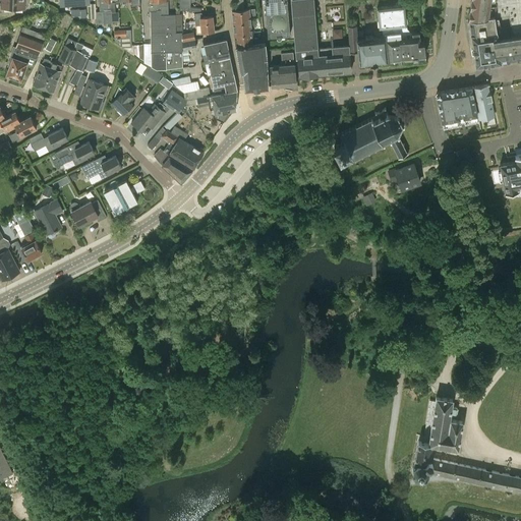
[(149,0),(149,2),(149,11),(153,11),(153,15),(151,15),(151,38),(152,38),(152,47),(152,66),(157,69),(166,69),(182,67),(182,56),(182,50),(182,42),(182,34),(182,25),(175,25),(175,15),(166,15),(161,15),(161,9),(159,10),(159,7),(160,7),(160,5),(167,5),(167,0),(149,0)]
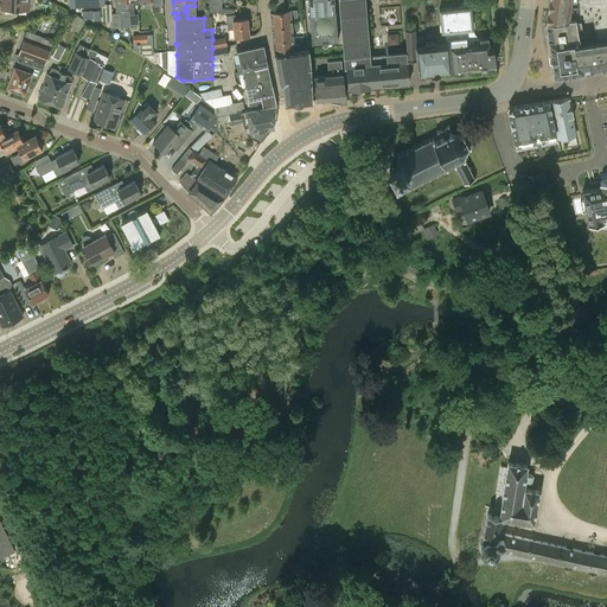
[(210,0),(209,11),(222,12),(222,13),(225,13),(234,14),(234,10),(222,8),(222,0),(210,0)]
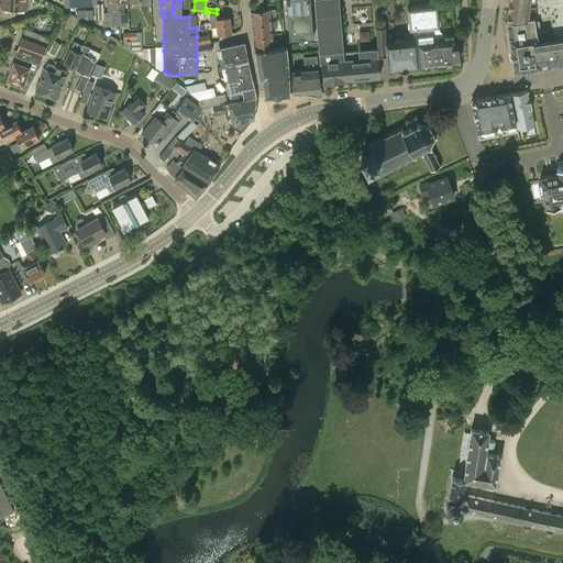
[(262,0),(253,0),(254,10),(263,10),(262,0)]
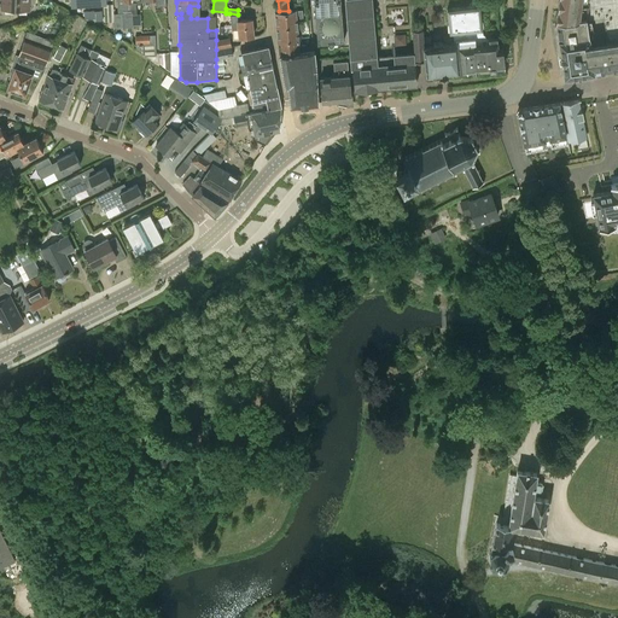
[(313,0),(319,45),(344,42),(340,0),(313,0)]
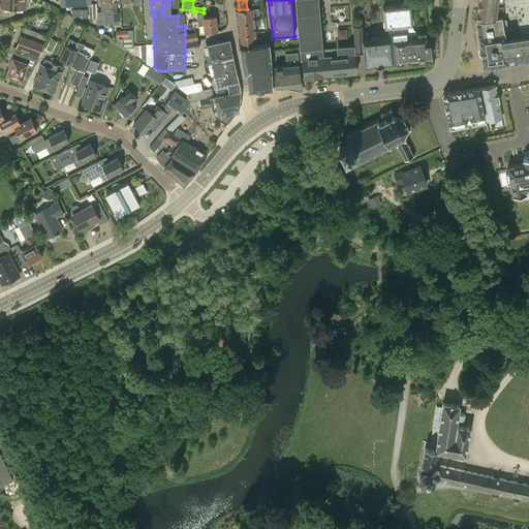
[(322,49),(318,0),(297,0),(301,51),(303,78),(313,76),(323,75),(323,74),(339,73),(356,71),(354,53),(354,45),(322,49)]
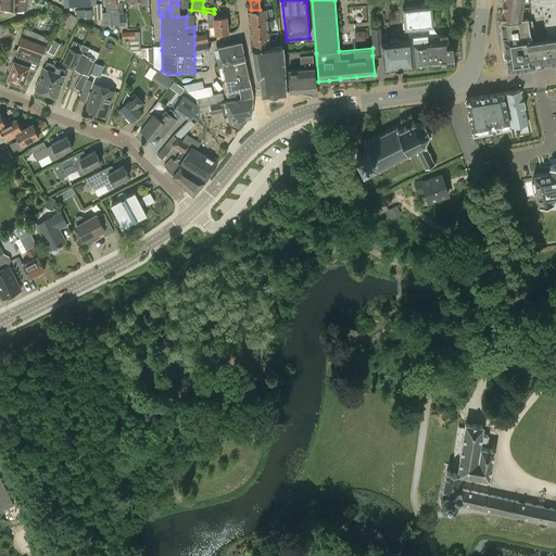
[(555,0),(501,0),(501,9),(498,22),(500,22),(506,71),(555,62),(555,0)]
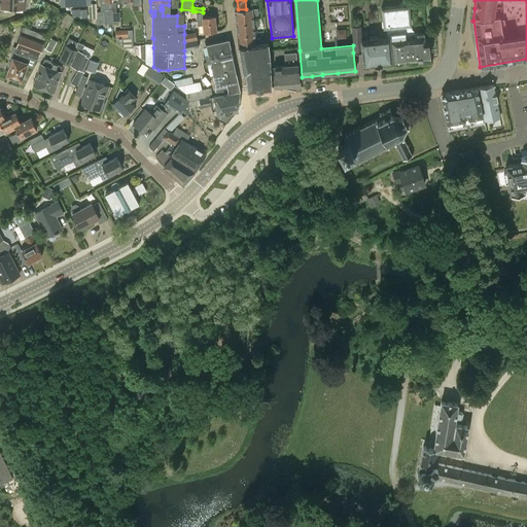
[(360,25),(353,26),(351,26),(353,45),(353,53),(361,51),(363,64),(376,63),(389,62),(429,58),(427,40),(424,40),(423,33),(417,34),(416,34),(411,29),(411,24),(412,24),(412,18),(410,18),(409,5),(405,6),(405,5),(398,5),(398,6),(391,7),(391,6),(385,7),(385,8),(381,8),(382,21),(381,21),(382,28),(383,28),(383,29),(386,29),(387,37),(377,38),(377,35),(370,36),(370,39),(361,39),(360,25)]
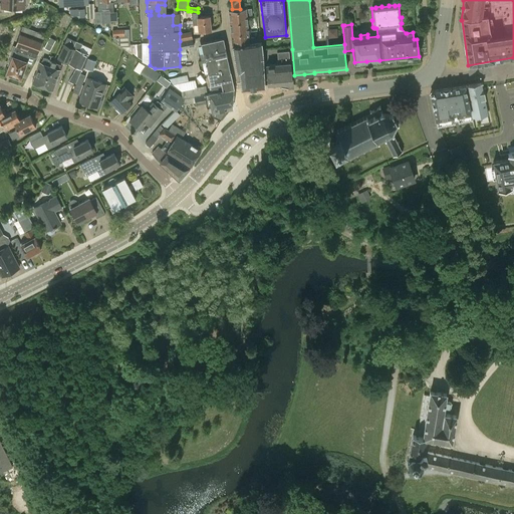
[(251,9),(246,9),(228,11),(230,23),(252,20),(251,20),(251,15),(251,14),(251,9)]
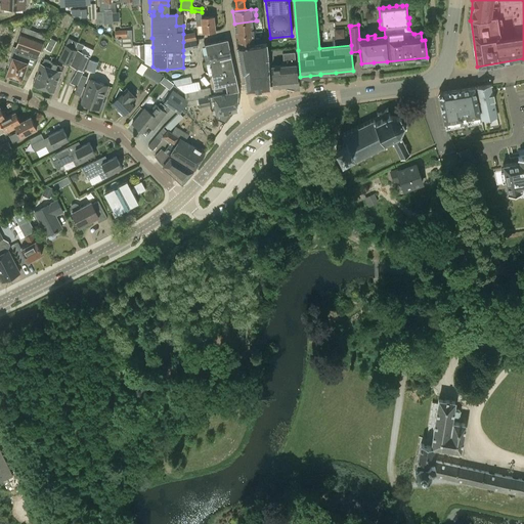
[(202,12),(194,11),(197,26),(202,25),(203,33),(215,31),(213,16),(204,17),(203,12),(202,12)]
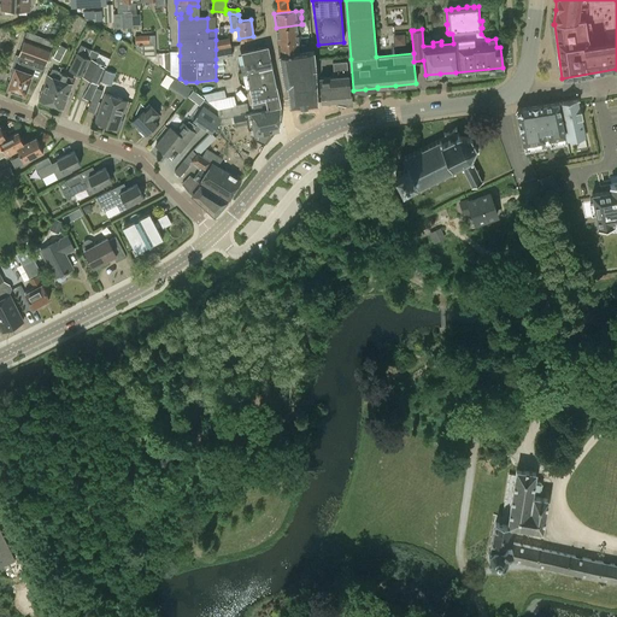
[(304,31),(303,24),(276,28),(277,41),(298,39),(298,31),(304,31)]
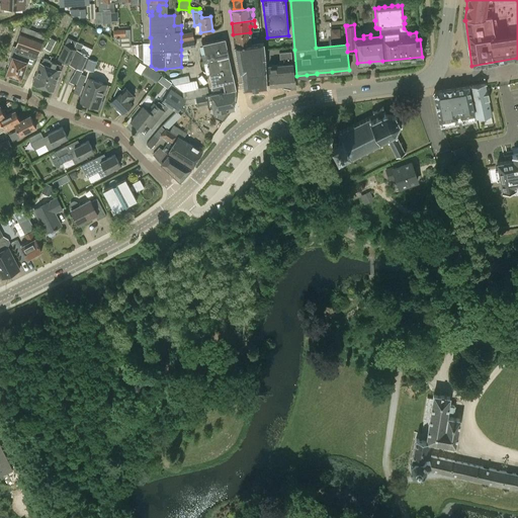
[(10,56),(11,57),(8,65),(10,66),(7,74),(14,76),(14,78),(17,79),(19,78),(21,79),(26,63),(32,65),(34,58),(35,59),(38,55),(46,35),(22,26),(15,46),(14,46),(10,56)]
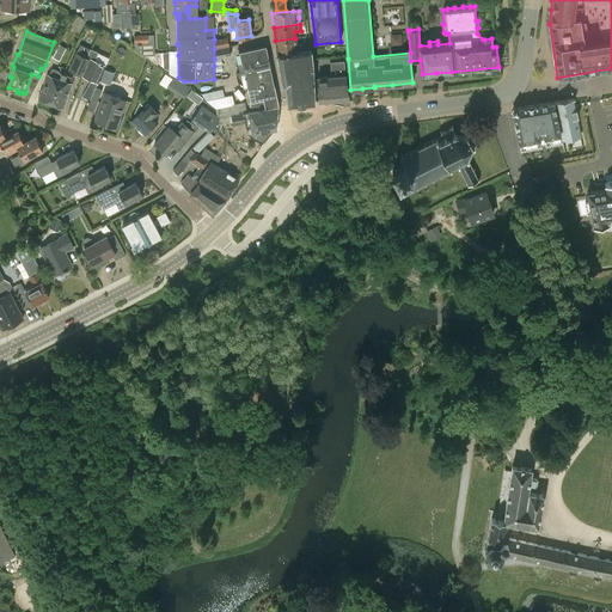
[(154,35),(140,36),(140,54),(148,59),(158,65),(158,63),(169,71),(167,53),(163,53),(154,53),(154,35)]
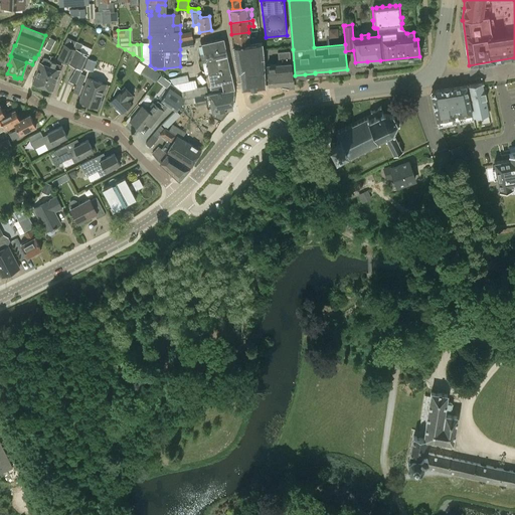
[(192,31),(180,33),(180,41),(193,39),(192,31)]
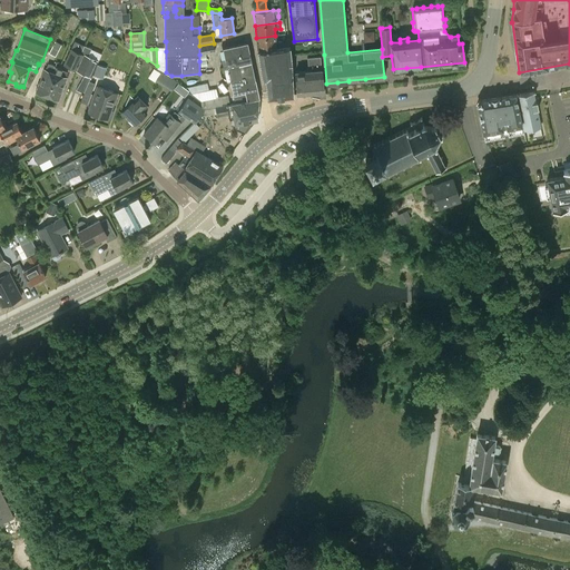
[(275,36),(256,38),(257,50),(283,48),(282,41),(276,42),(275,36)]
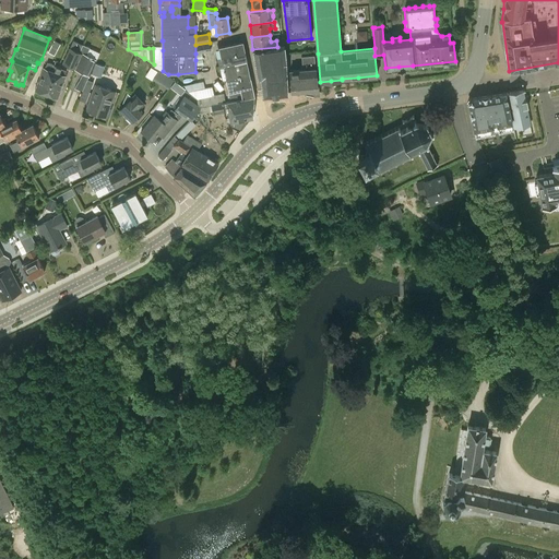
[(55,40),(48,52),(55,56),(60,44),(55,40)]
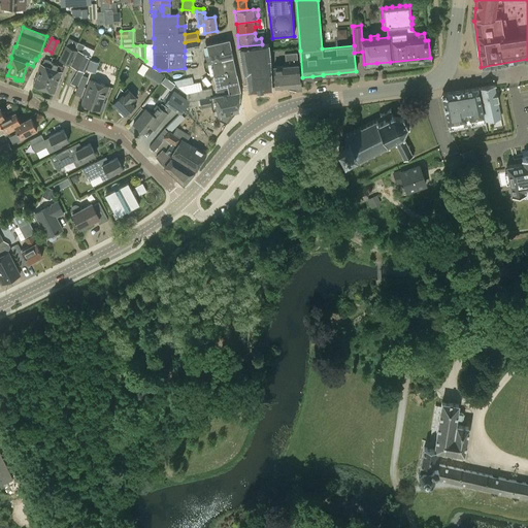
[(75,50),(78,42),(69,38),(59,60),(70,65),(71,62),(71,61),(71,60),(72,61),(77,51),(75,50)]
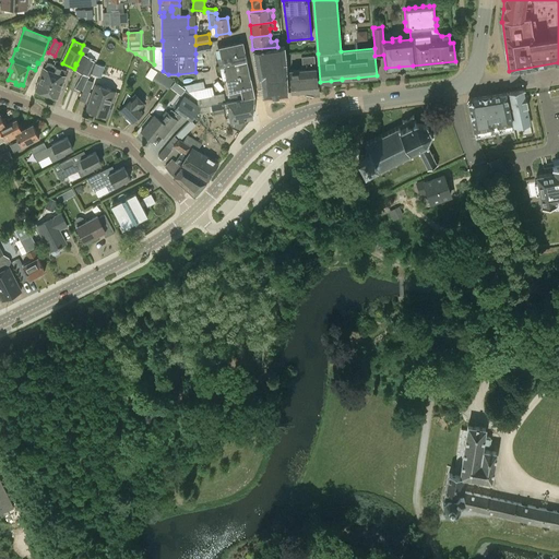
[(195,45),(195,54),(202,52),(211,51),(210,43),(195,45)]
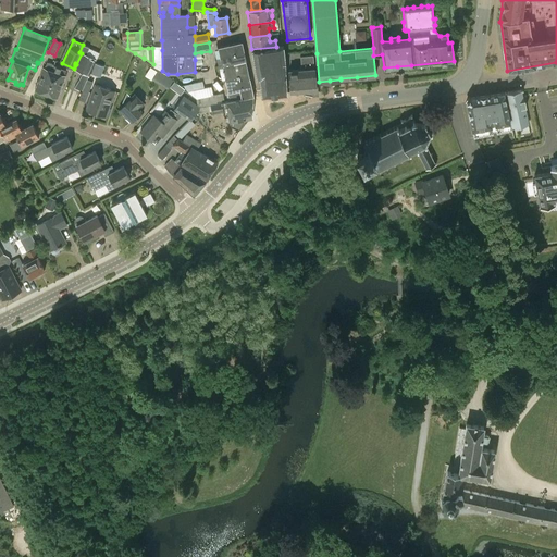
[(227,56),(243,51),(242,42),(219,47),(221,56),(227,54),(227,56)]
